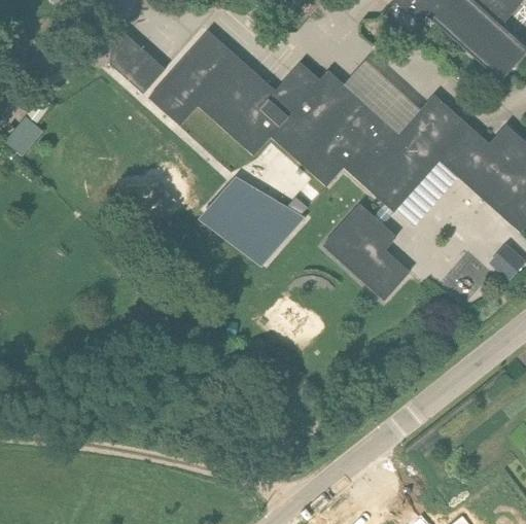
[(394,1),(388,9),(409,28),(416,21),(418,23),(426,13),(500,79),(525,49),(525,47),(500,25),(521,0),(393,0),(394,1)]
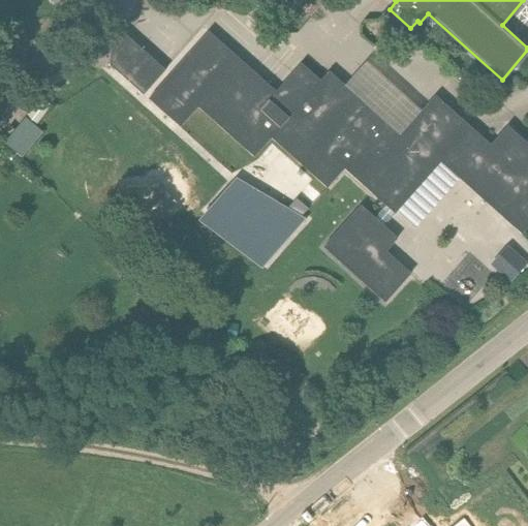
[(209,29),(148,97),(180,125),(197,104),(254,155),(271,135),(327,186),(344,166),(385,204),(375,216),(360,204),(323,245),(385,301),(410,272),(385,249),(398,237),(383,224),(397,209),(415,225),(460,177),(522,233),(527,225),(527,142),(507,124),(491,143),(435,94),(421,110),(366,60),(344,84),(329,69),(320,79),(301,61),(276,89),(209,29)]
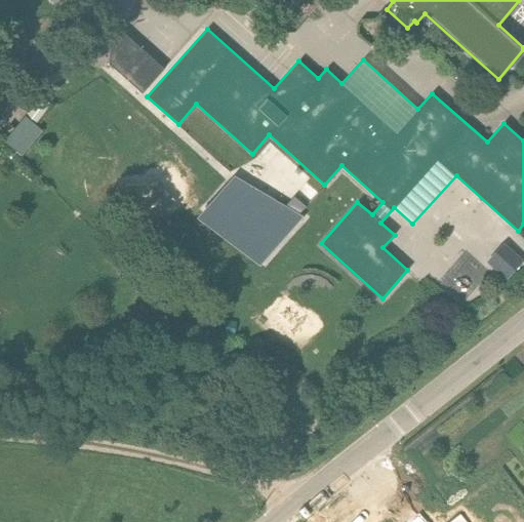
[(111,42),(109,63),(143,92),(164,68),(121,30),(111,42)]
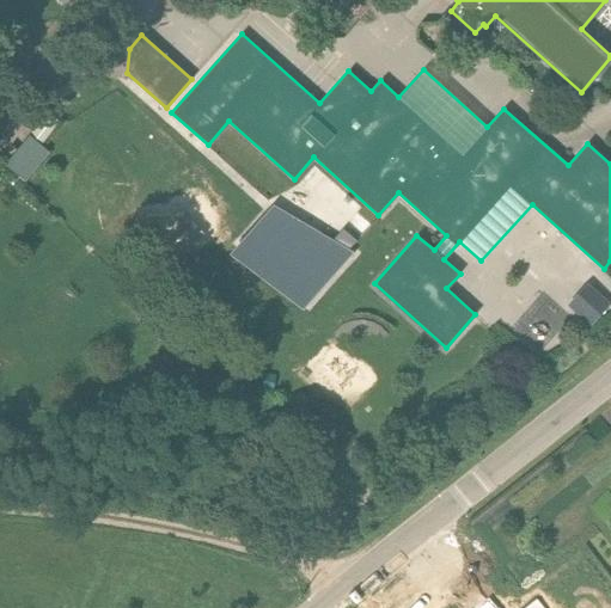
[(29,134),(42,143),(60,121),(47,110),(29,134)]
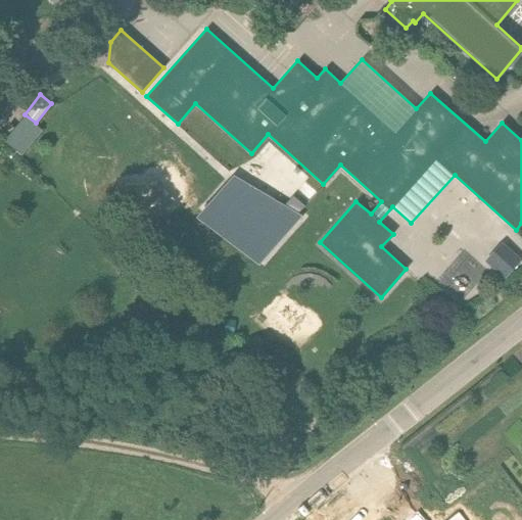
[(36,123),(25,114),(4,140),(21,153),(42,128),(36,123)]
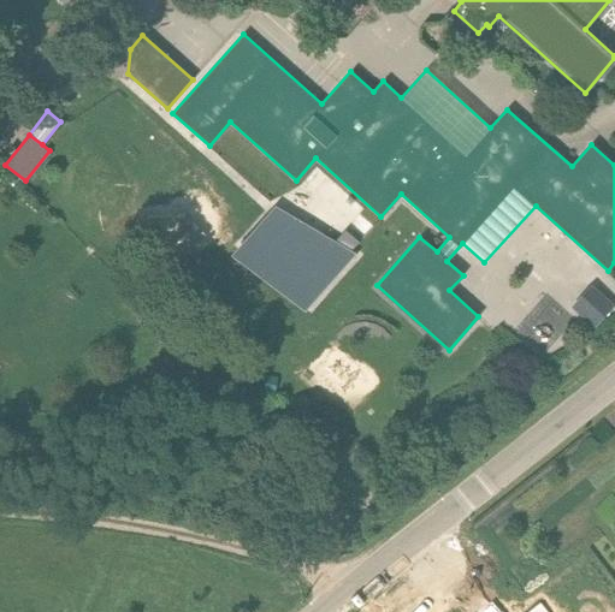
[(275,205),(231,255),(306,312),(356,253),(275,205)]
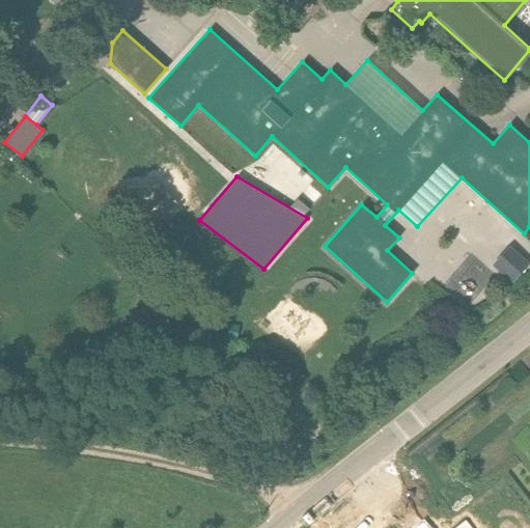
[(509,245),(493,264),(511,280),(528,261),(509,245)]
